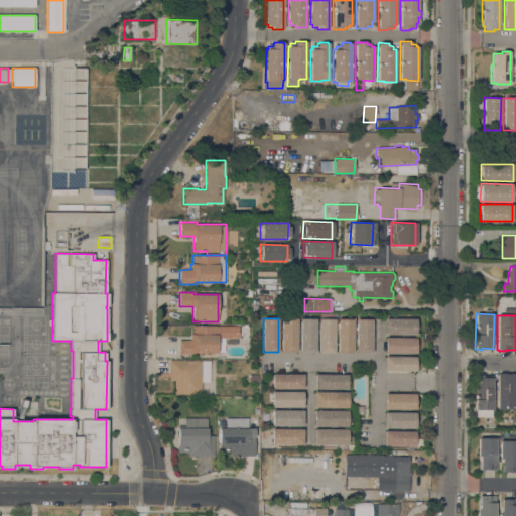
[(300,318),(315,318),(315,353),(299,352),(300,318)]
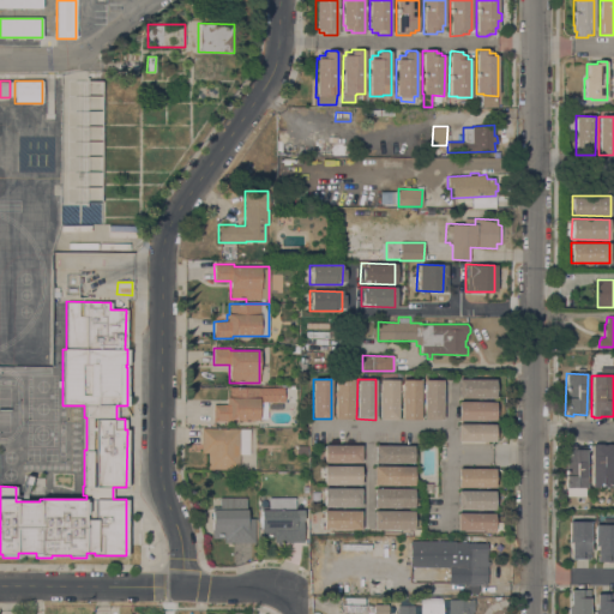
[(379,379),(398,379),(398,420),(379,419),(379,379)]
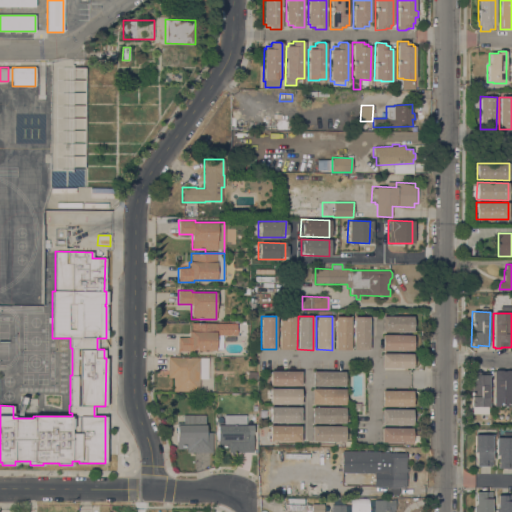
[(335,316),(351,317),(350,350),(334,350),(335,316)]
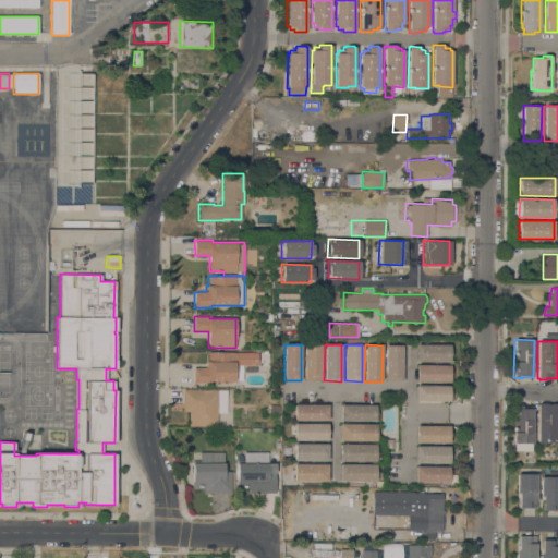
[(401,381),(385,381),(385,344),(402,346),(401,381)]
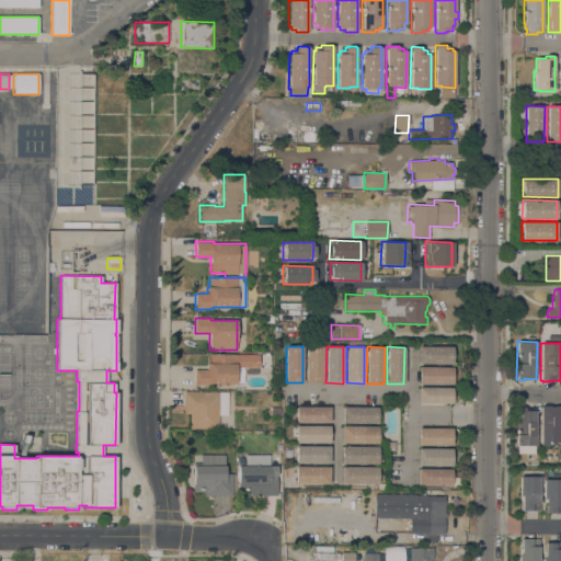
[(419,364),(419,346),(451,346),(451,364),(419,364)]
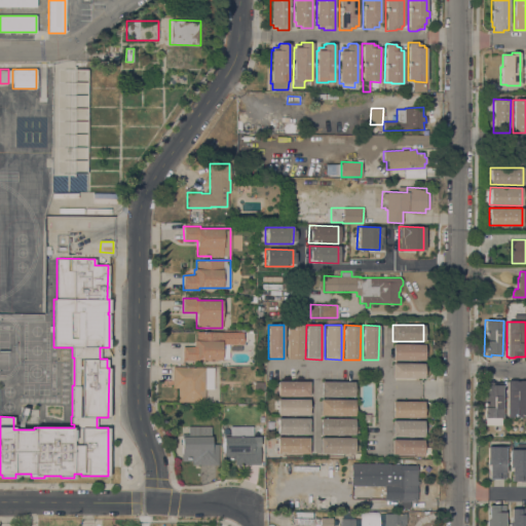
[(287,326),(303,326),(302,359),(287,359),(287,326)]
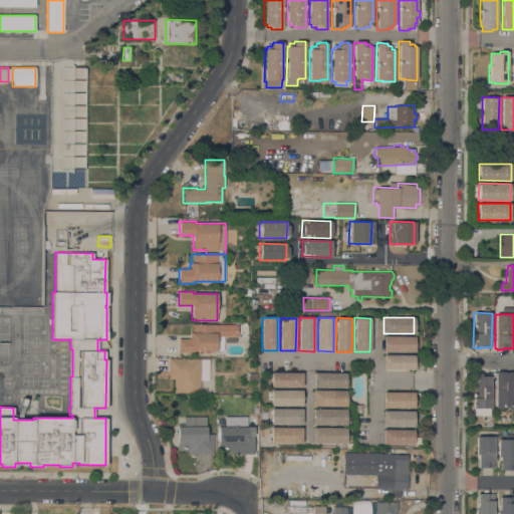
[(179,353),(179,338),(189,338),(189,333),(192,333),(192,324),(238,324),(238,336),(224,336),(224,349),(217,349),(217,351),(209,351),(209,353),(199,353),(199,351),(194,351),(194,353),(193,353),(190,353),(179,353)]
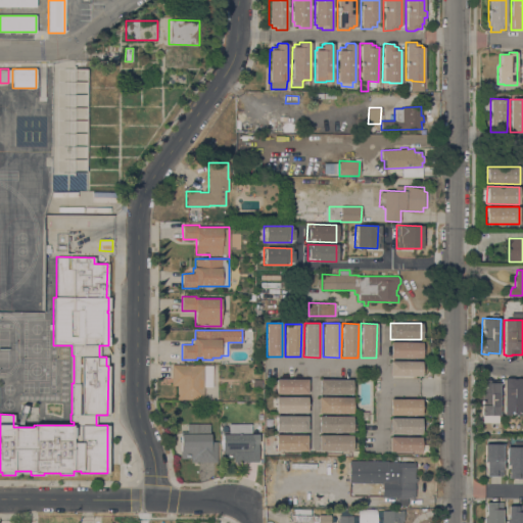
[(421,359),(390,359),(390,342),(421,342),(421,359)]
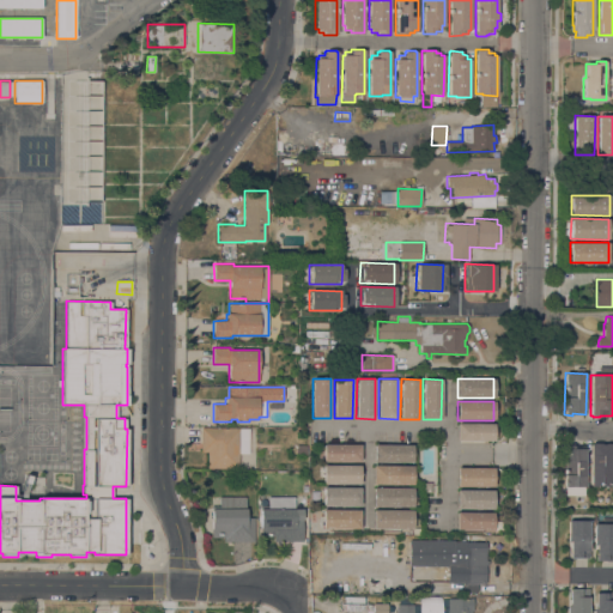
[(493,441),(456,441),(456,423),(493,423),(493,441)]
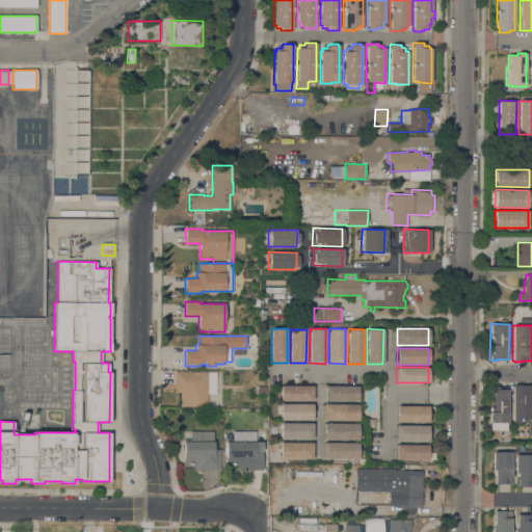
[(180,393),(175,392),(175,371),(216,371),(216,394),(208,393),(207,407),(180,406),(180,393)]
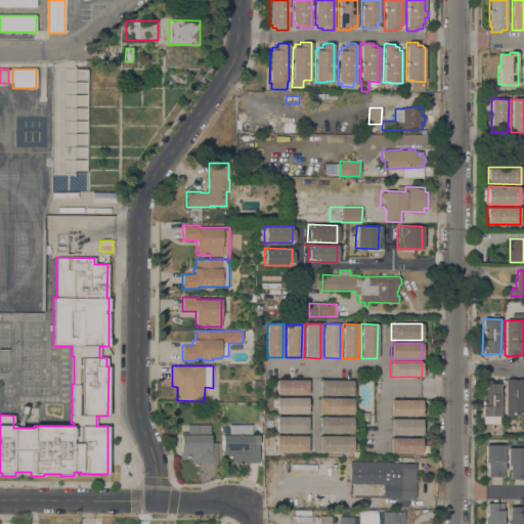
[(505,379),(523,379),(522,416),(510,415),(510,416),(505,416),(505,379)]
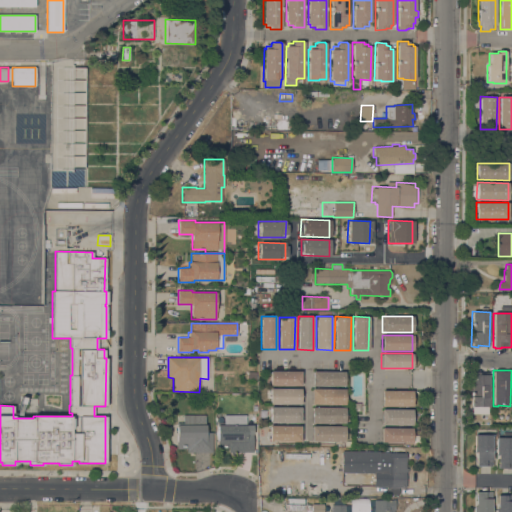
[(270,371),(301,371),(301,386),(270,385),(270,371)]
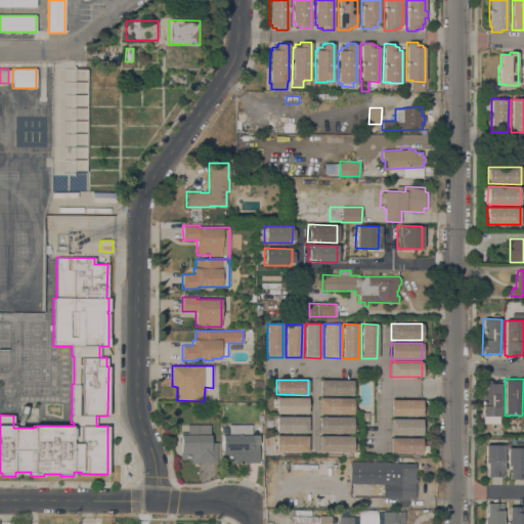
[(352,381),(352,395),(319,395),(319,380),(352,381)]
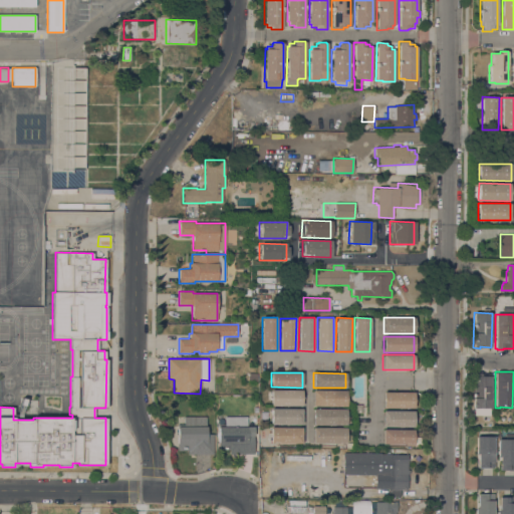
[(473,409),(473,373),(490,373),(490,415),(482,415),(482,409),(473,409)]
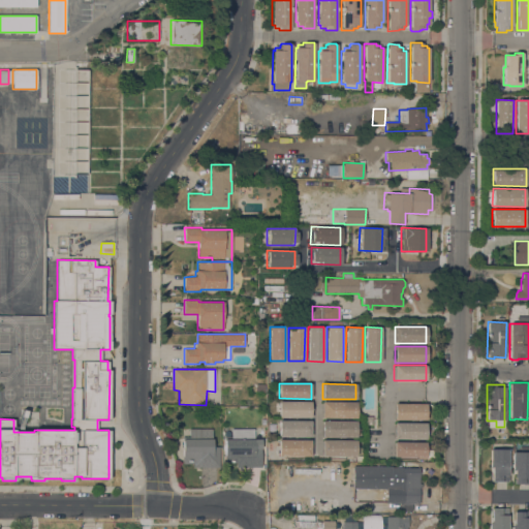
[(279,401),(310,402),(310,417),(279,417),(279,401)]
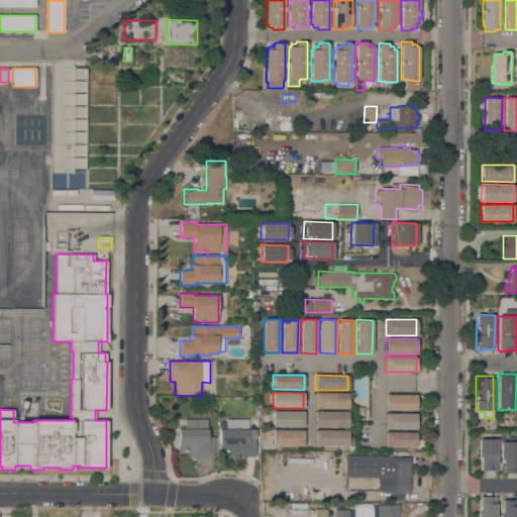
[(348,393),(348,409),(315,408),(315,393),(348,393)]
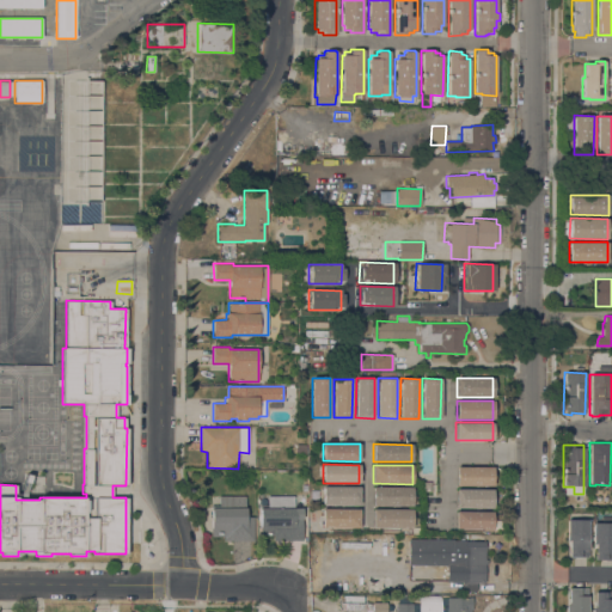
[(493,487),(457,485),(457,466),(493,467),(493,487)]
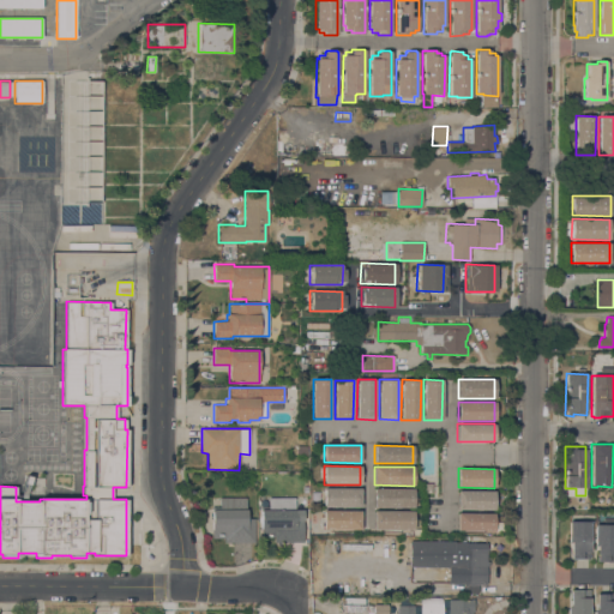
[(324,487),(361,488),(361,507),(324,506),(324,487)]
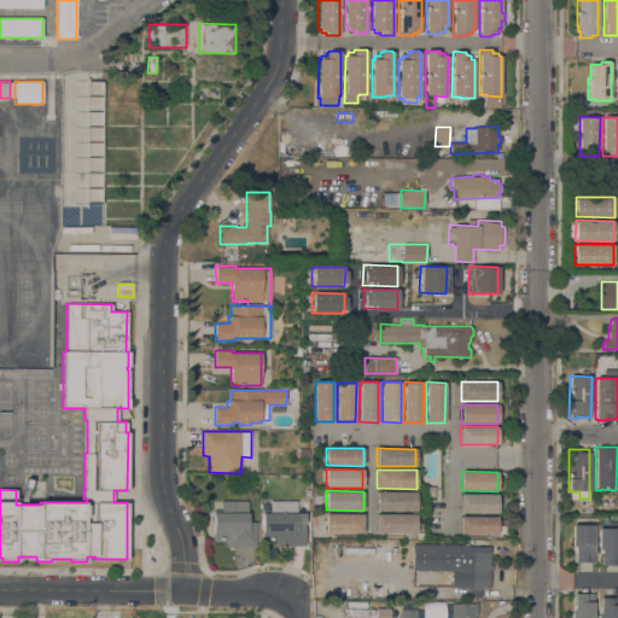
[(417,491),(417,511),(377,511),(377,491),(417,491)]
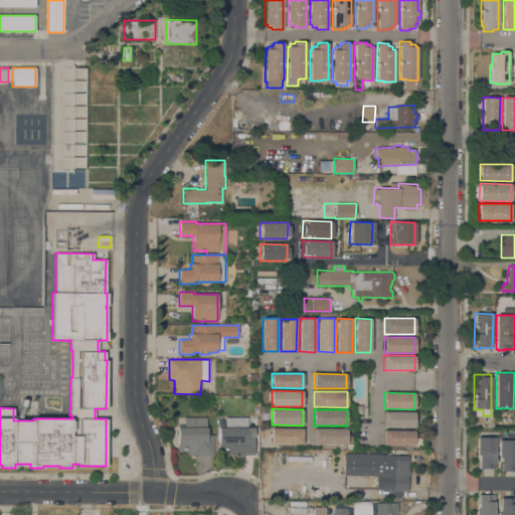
[(383,427),(383,411),(414,411),(414,427),(383,427)]
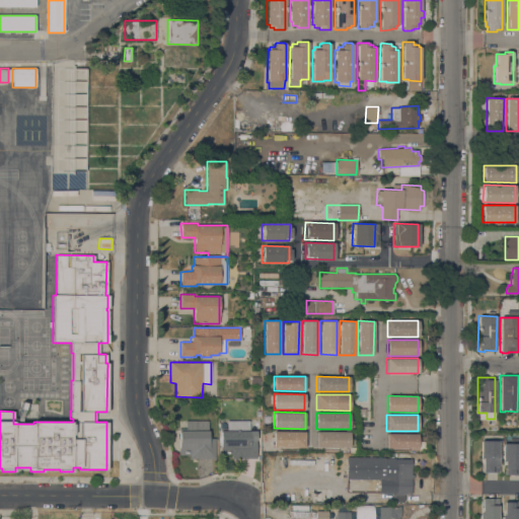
[(190,455),(179,455),(178,431),(186,430),(184,421),(208,421),(208,438),(215,438),(215,458),(190,459),(190,455)]
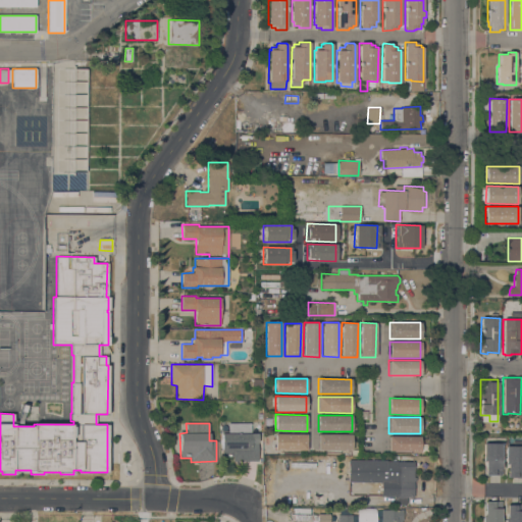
[(232,457),(221,457),(221,433),(228,433),(228,423),(250,423),(250,433),(258,433),(258,461),(232,461),(232,457)]
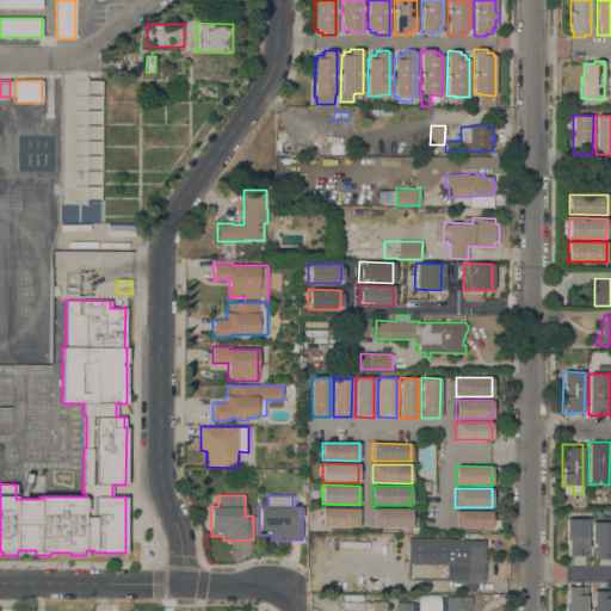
[(322,507),(358,508),(358,526),(321,526),(322,507)]
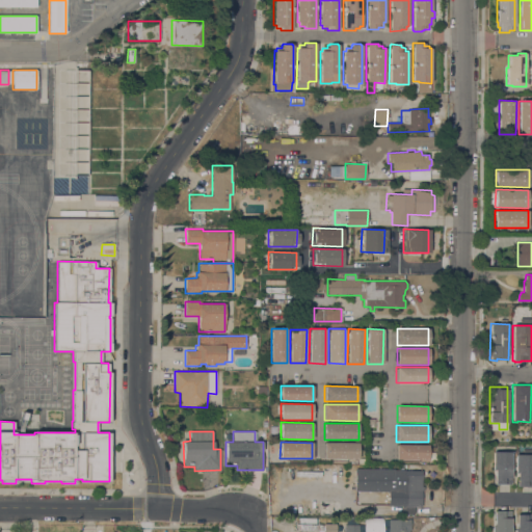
[(358,443),(358,459),(323,458),(323,443),(358,443)]
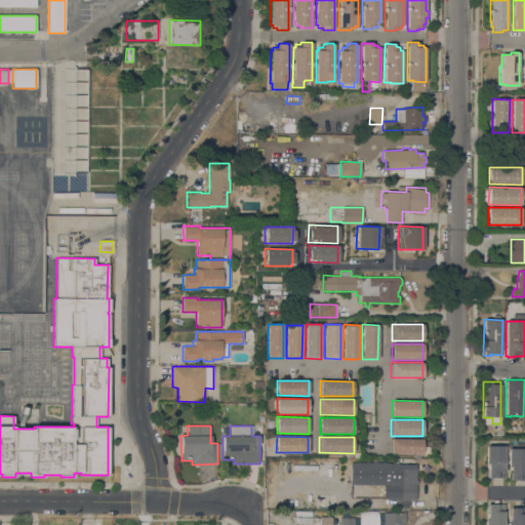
[(422,453),(391,453),(391,439),(422,439),(422,453)]
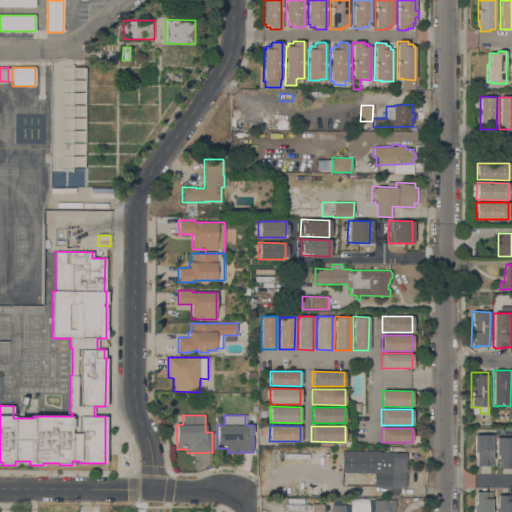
[(491,465),(485,465),(485,466),(475,466),(475,452),(474,452),(474,434),(492,435),(491,465)]
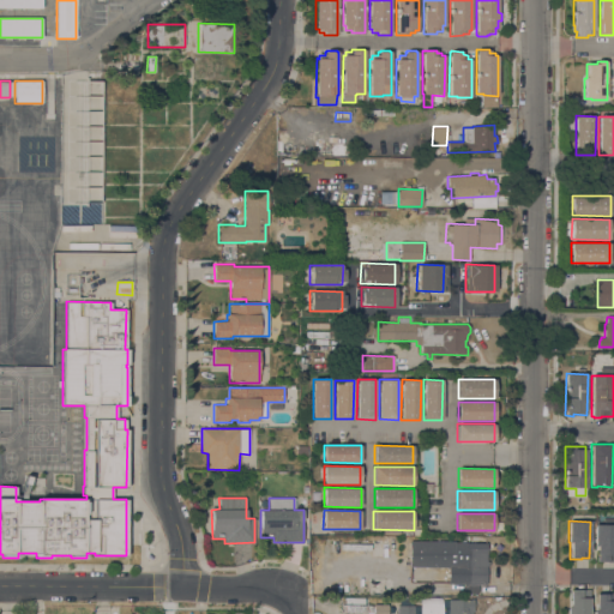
[(613,561),(596,561),(596,545),(594,545),(595,524),(613,524),(613,561)]
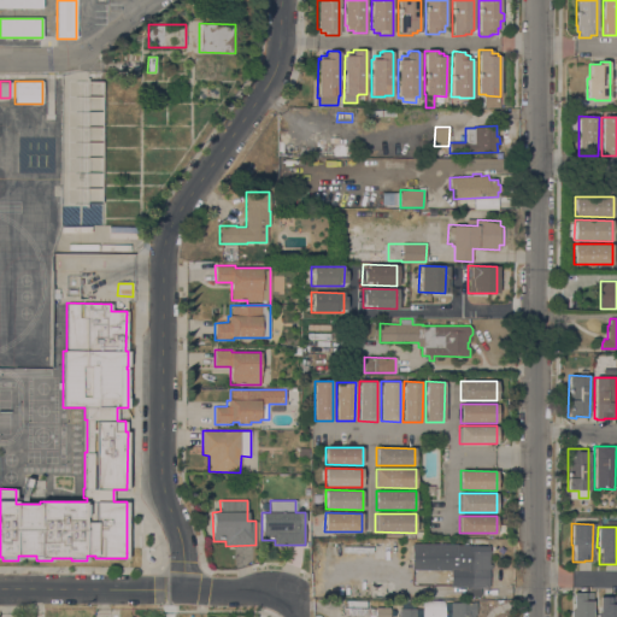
[(489,564),(491,564),(491,569),(489,569),(489,587),(481,587),(481,595),(466,594),(466,587),(450,587),(450,570),(411,569),(411,544),(457,544),(457,545),(489,545),(489,564)]
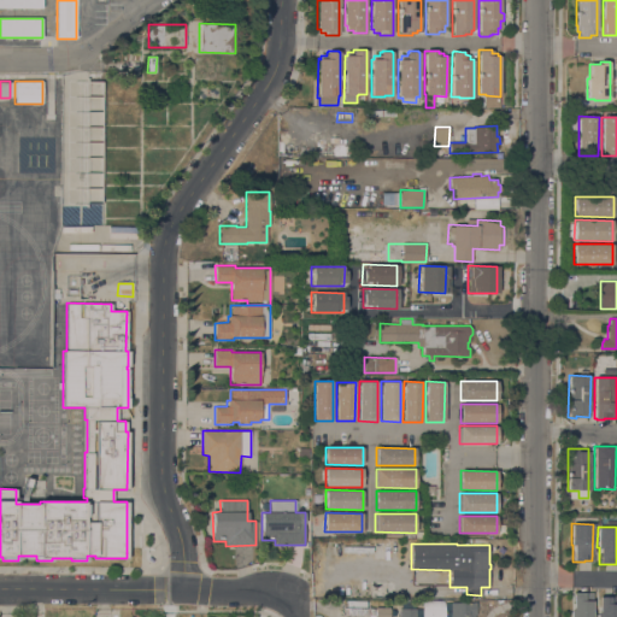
[(570,616),(570,610),(573,610),(573,593),(592,593),(592,616),(570,616)]
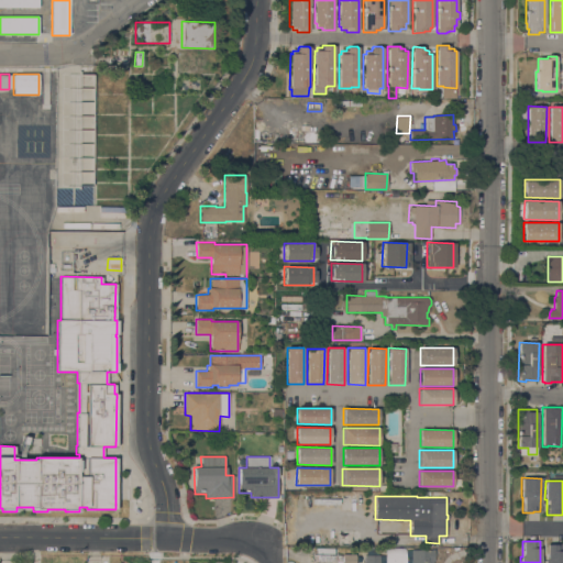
[(562,562),(544,562),(544,560),(547,560),(547,544),(562,544),(562,562)]
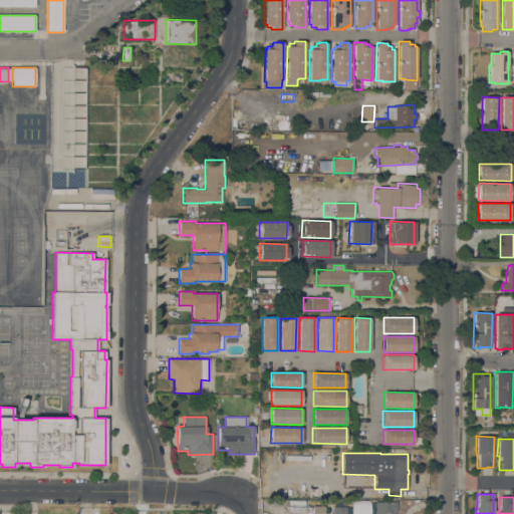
[(332,513),(332,507),(334,507),(334,501),(344,501),(344,507),(351,507),(351,513),(332,513)]
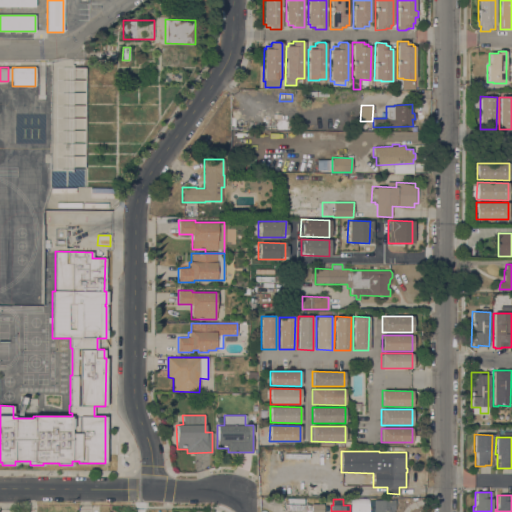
[(394,510),(393,511),(369,511),(369,500),(395,500),(395,510),(394,510)]
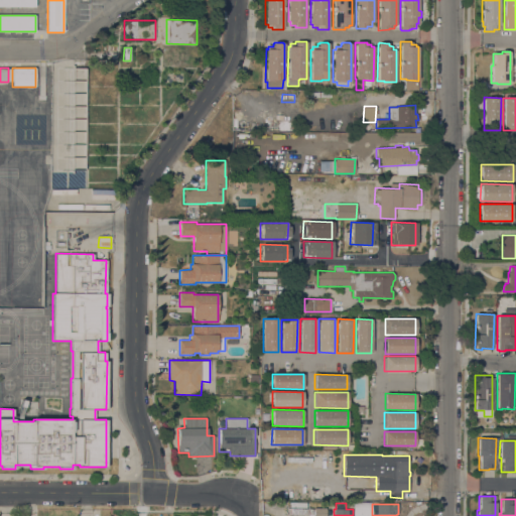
[(326,515),(313,515),(288,515),(288,508),(313,508),(313,507),(327,508),(326,515)]
